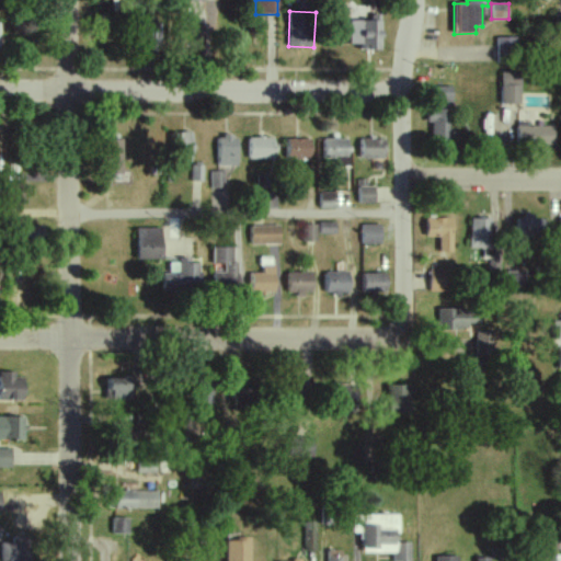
[(351,21),(350,44),(361,45),(361,50),(381,50),(382,15),(371,15),(370,22),(351,21)]
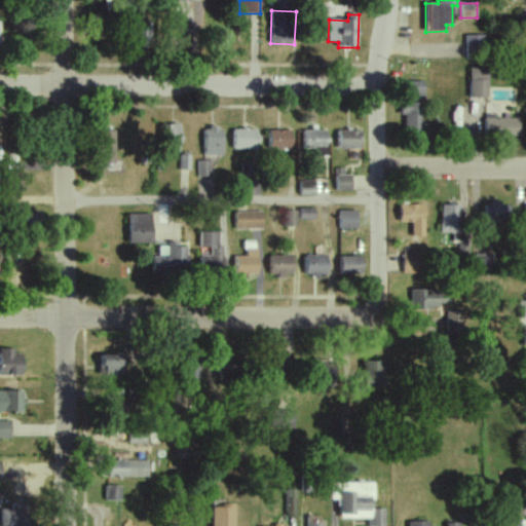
[(485,35),(465,36),(466,57),(485,55),(485,35)]
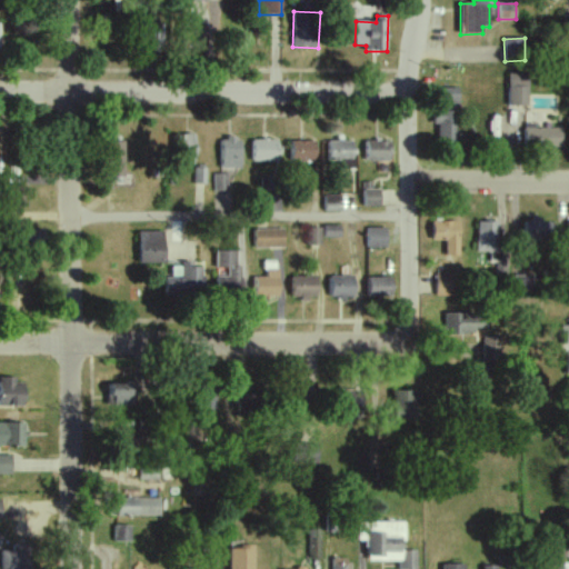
[(507,106),(528,107),(529,75),(508,73),(507,106)]
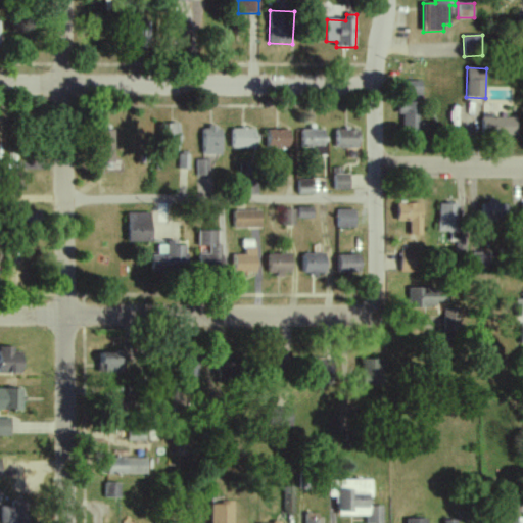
[(423,97),(422,81),(403,81),(403,98),(423,97)]
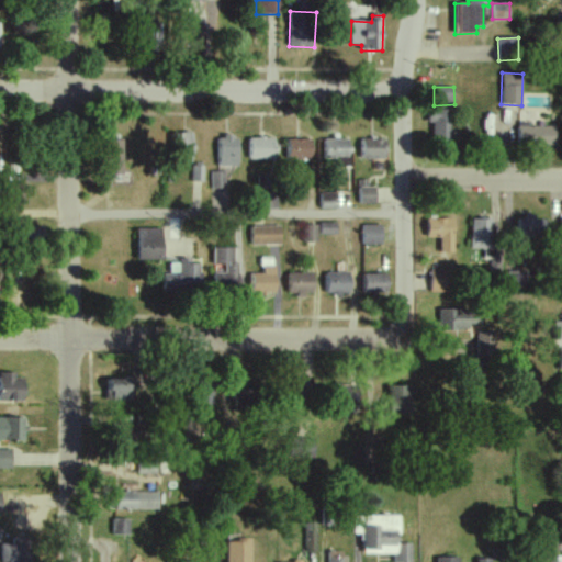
[(434,123),(434,142),(452,142),(452,111),(429,110),(428,123),(434,123)]
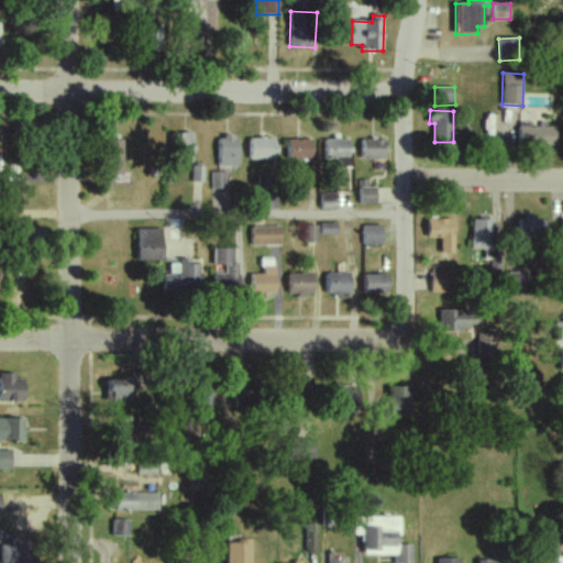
[(556,145),(556,127),(519,127),(518,144),(556,145)]
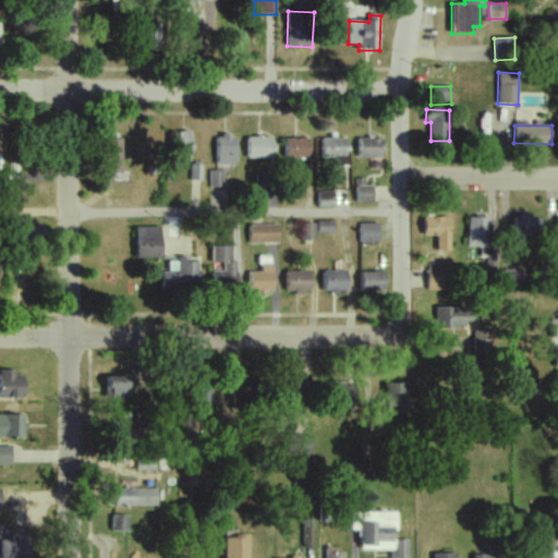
[(191,132),(170,133),(170,160),(192,160),(191,132)]
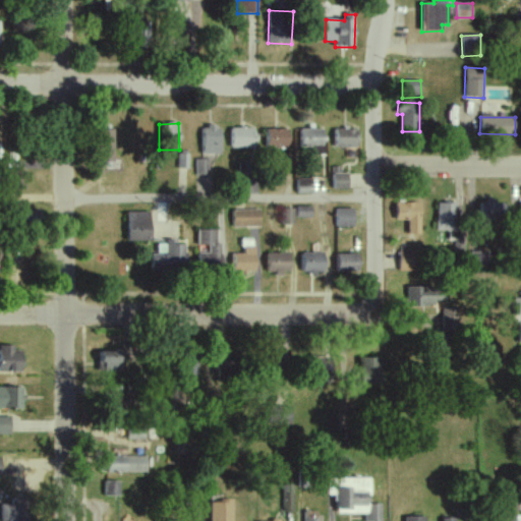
[(221,127),(201,126),(200,154),(221,154),(221,127)]
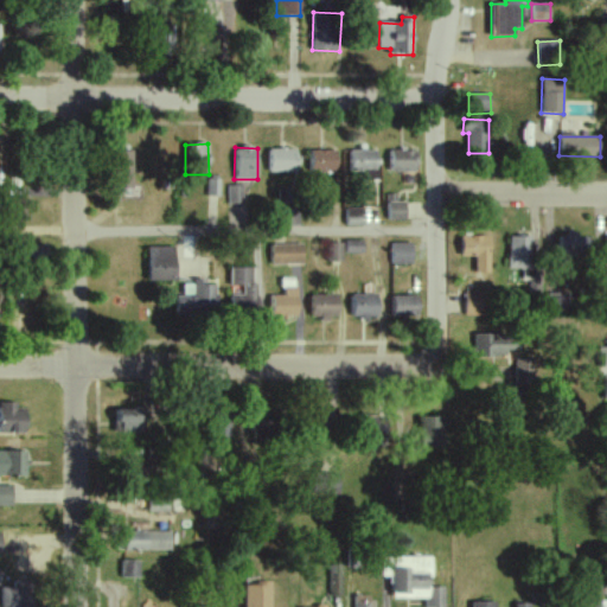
[(268,172),(296,172),(298,149),(269,148),(268,172)]
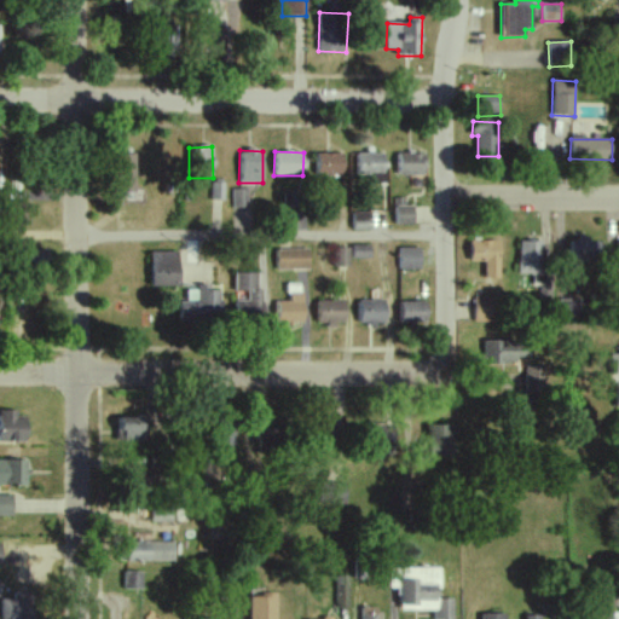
[(136,192),(134,154),(116,155),(117,192),(136,192)]
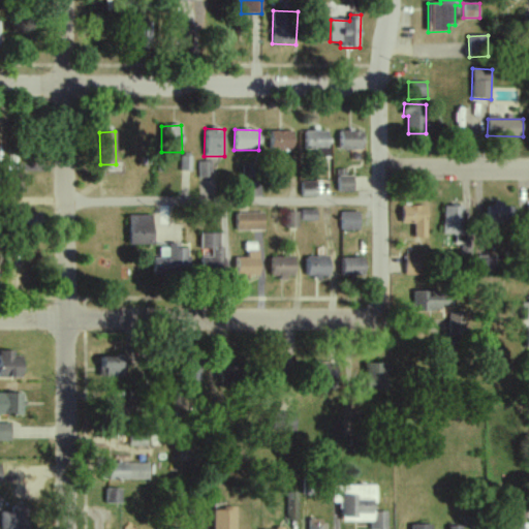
[(270,149),(292,150),(292,131),(270,131),(270,149)]
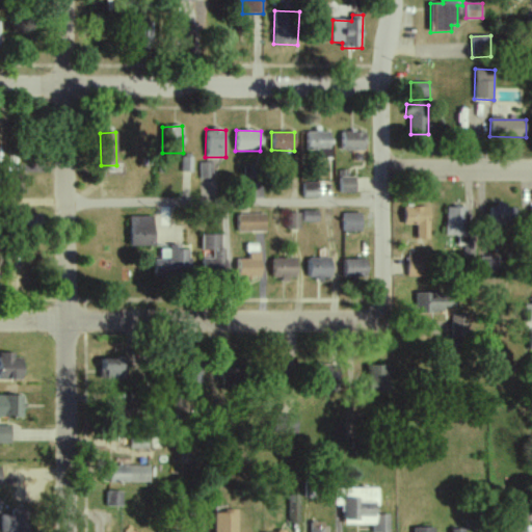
[(330,158),(331,132),(307,132),(307,151),(319,151),(319,158),(330,158)]
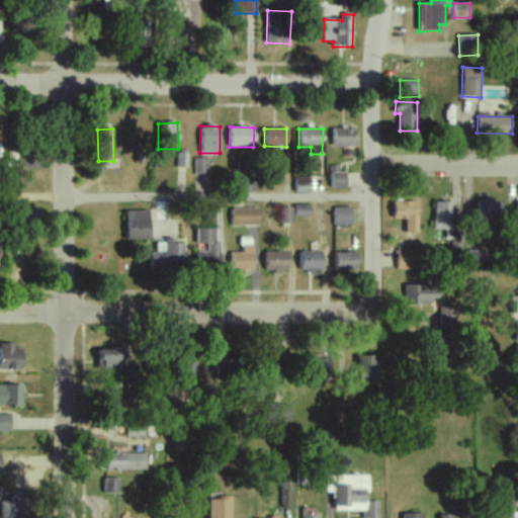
[(355,130),(332,128),(332,146),(355,147),(355,130)]
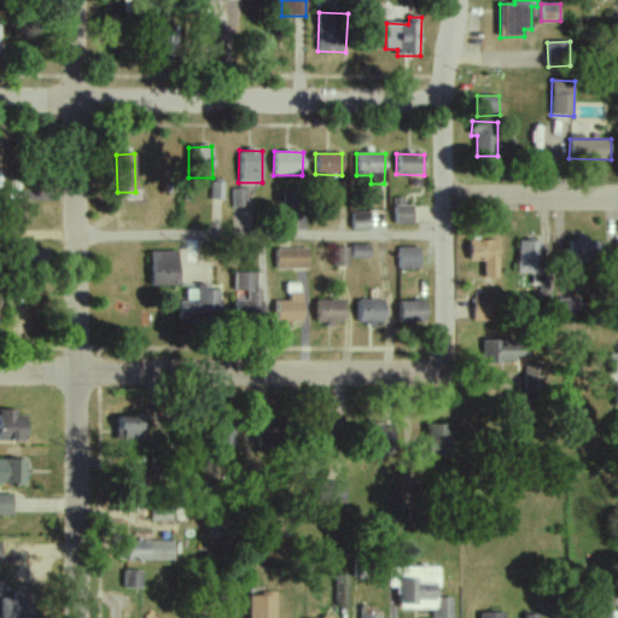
[(210,200),(223,200),(223,182),(211,182),(210,200)]
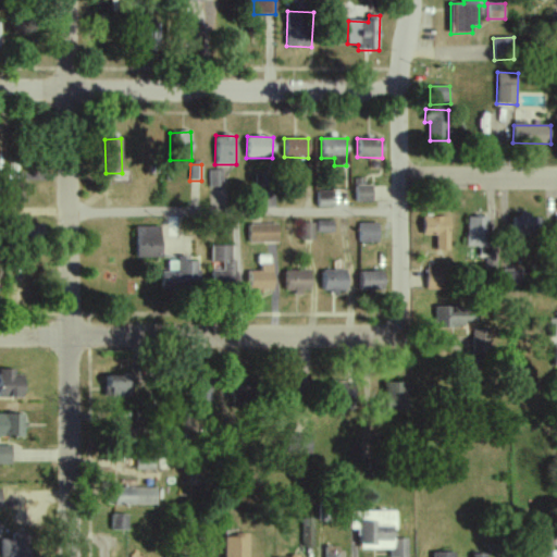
[(209,186),(221,187),(222,170),(209,170),(209,186)]
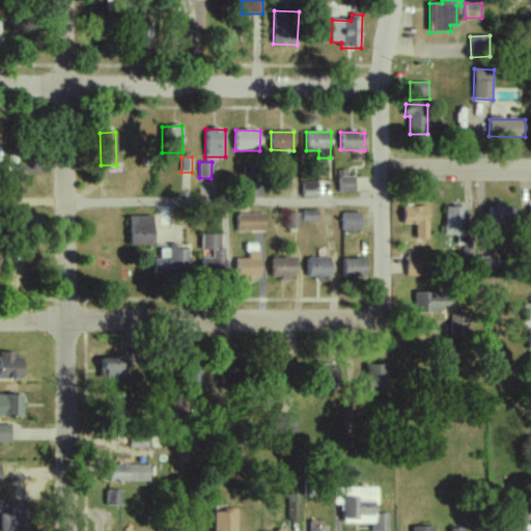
[(356,193),(355,176),(338,177),(339,193),(356,193)]
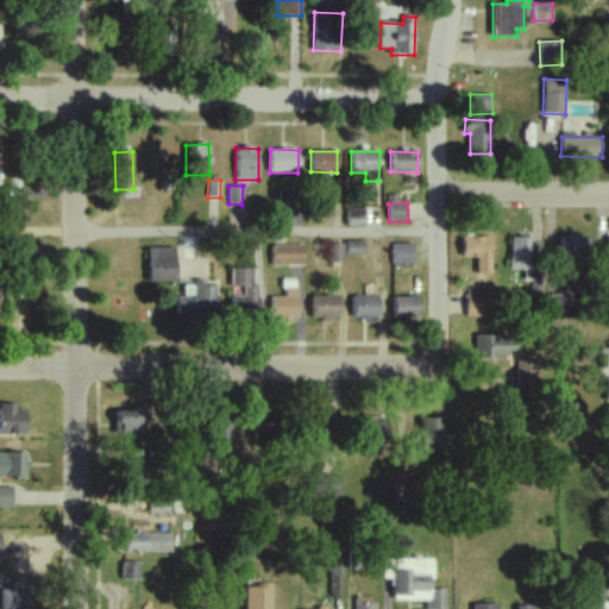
[(365,227),(365,209),(347,209),(347,227),(365,227)]
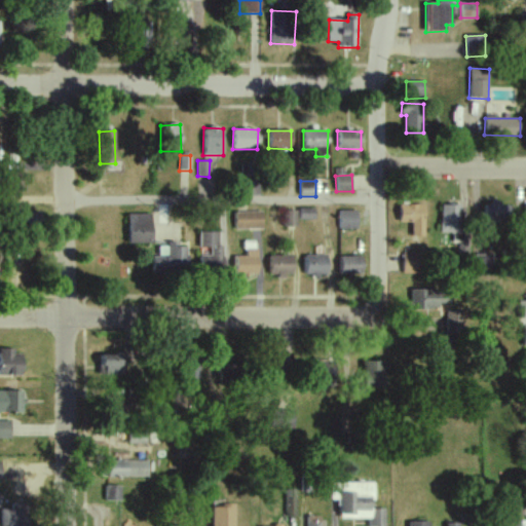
[(508,204),(485,203),(484,225),(506,226),(508,204)]
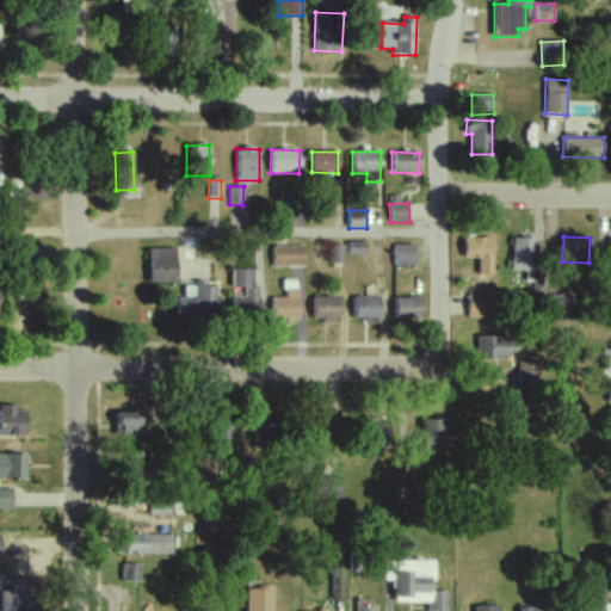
[(493,276),(493,238),(464,238),(464,259),(479,259),(477,275),(493,276)]
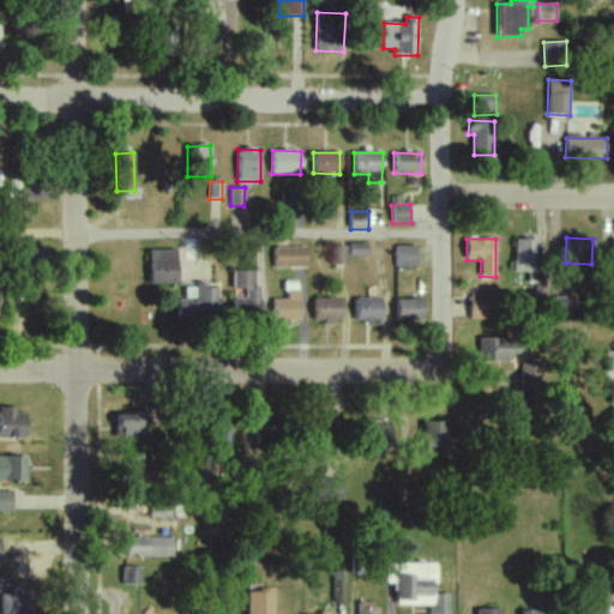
[(515,272),(529,272),(529,283),(535,283),(535,295),(540,295),(541,240),(515,240),(515,272)]
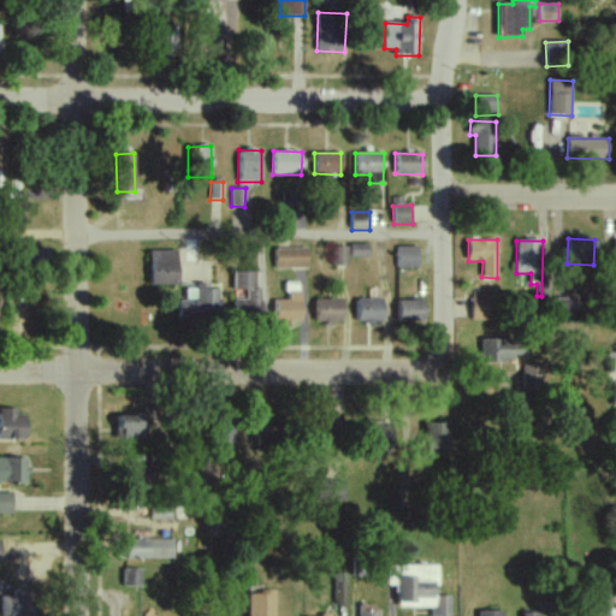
[(351,256),(368,255),(367,244),(350,246),(351,256)]
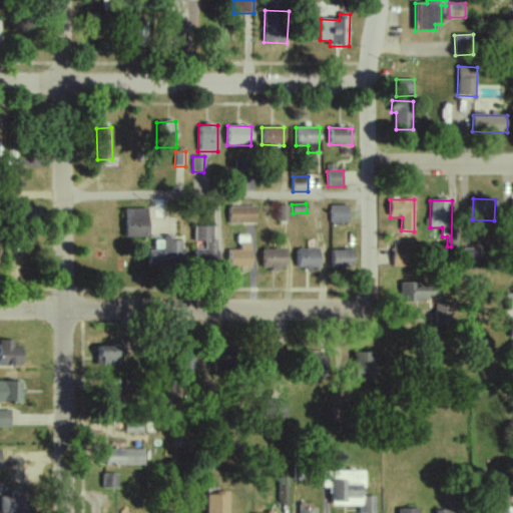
[(277,221),(289,220),(289,205),(276,206),(277,221)]
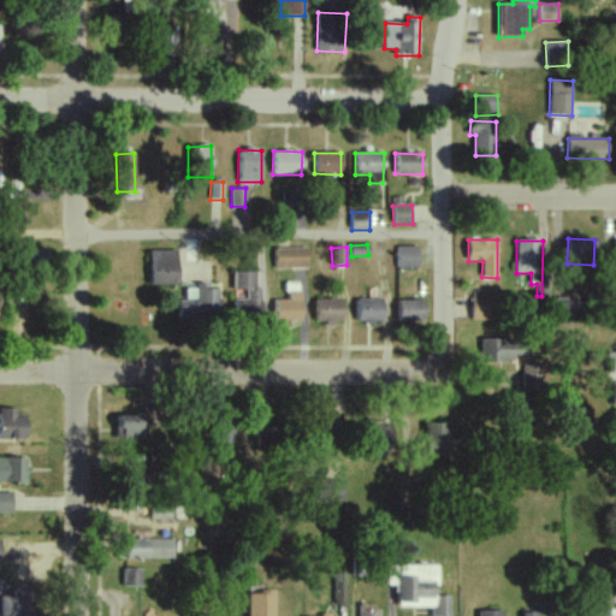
[(419,248),(397,247),(396,268),(419,268),(419,248)]
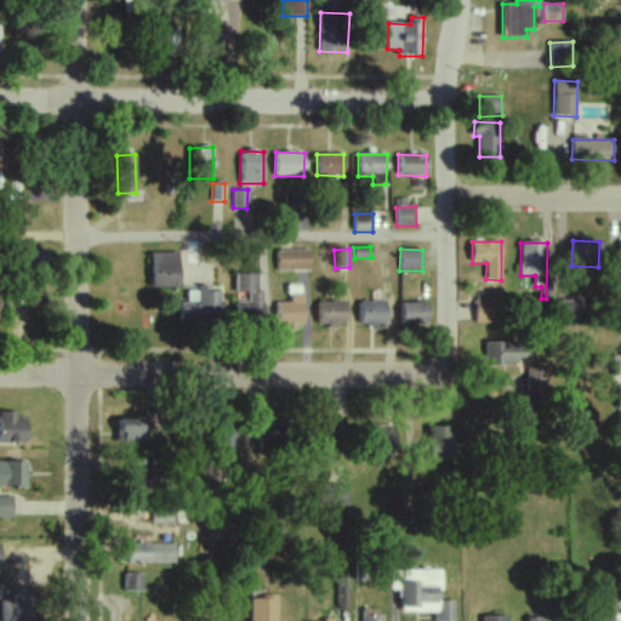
[(311,269),(309,250),(275,250),(277,271),(311,269)]
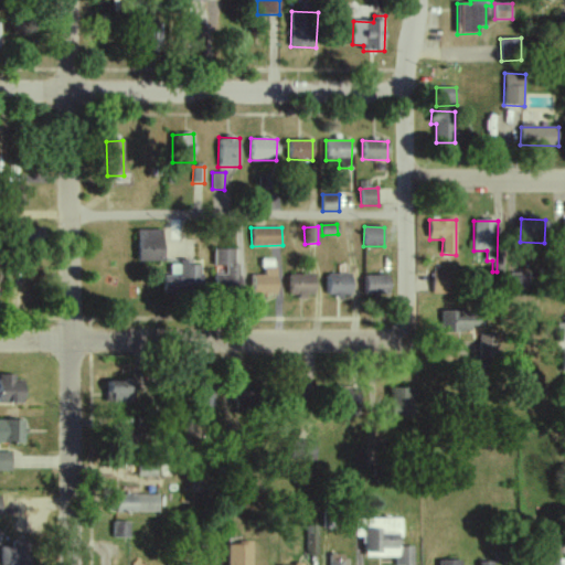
[(138,262),(163,260),(163,230),(138,230),(138,262)]
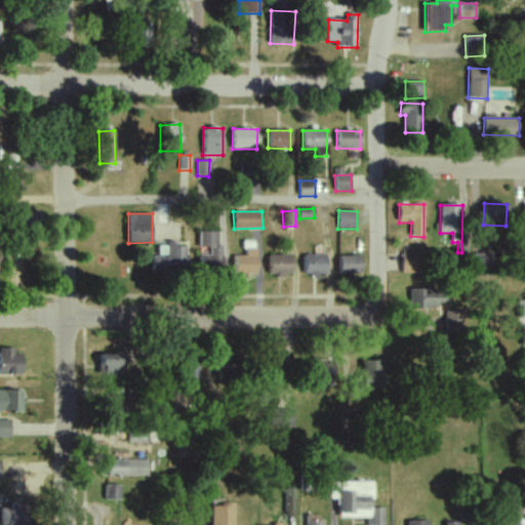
[(199,247),(209,247),(210,255),(199,255),(199,270),(223,270),(223,245),(218,245),(218,232),(199,232),(199,247)]
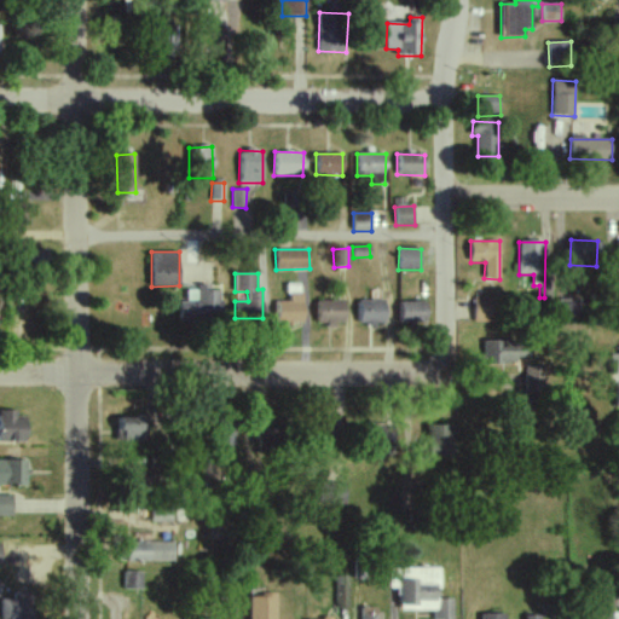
[(221,289),(198,288),(197,302),(179,301),(179,322),(220,323),(221,289)]
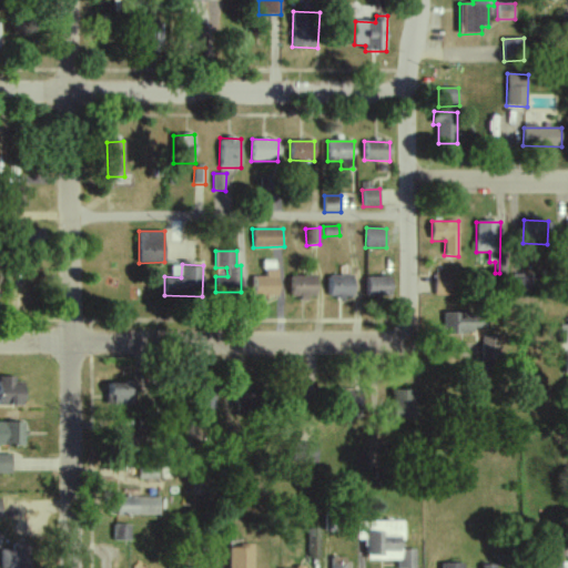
[(457,267),(435,266),(435,295),(456,296),(457,267)]
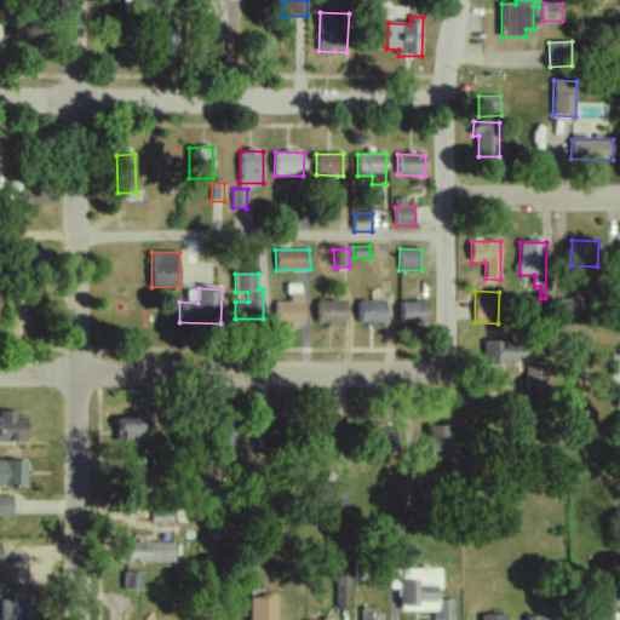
[(276,323),(304,322),(303,293),(288,294),(290,302),(275,303),(276,323)]
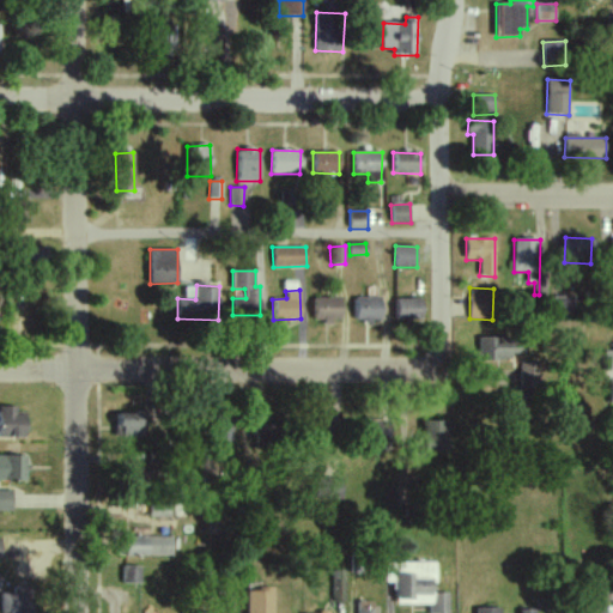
[(341,298),(314,297),(314,321),(341,321),(341,298)]
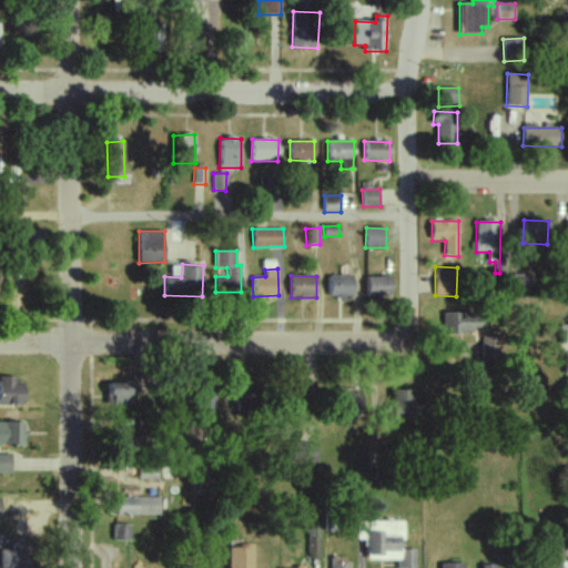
[(327,275),(328,297),(354,297),(354,275),(327,275)]
